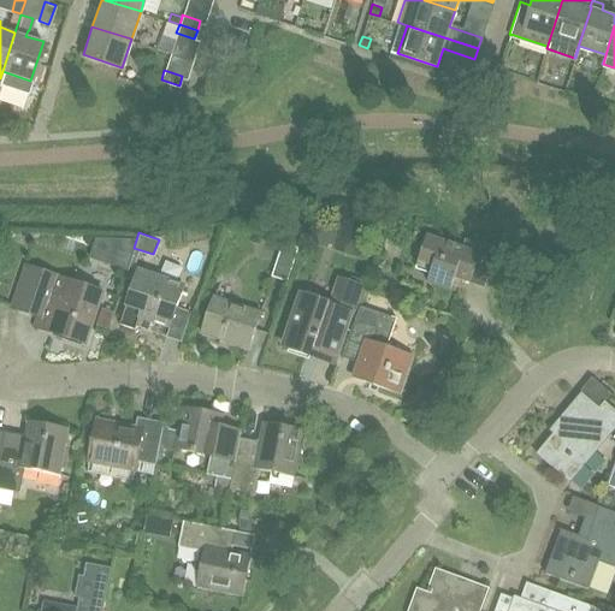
[(354,247),(367,251),(372,238),(359,233),(354,247)]
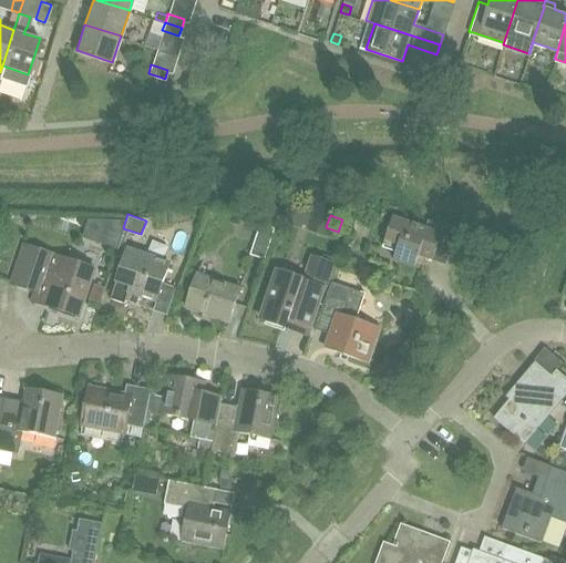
[(444,263),(453,236),(456,227),(428,218),(424,226),(392,215),(384,238),(398,243),(392,258),(413,265),(418,254),(444,263)]
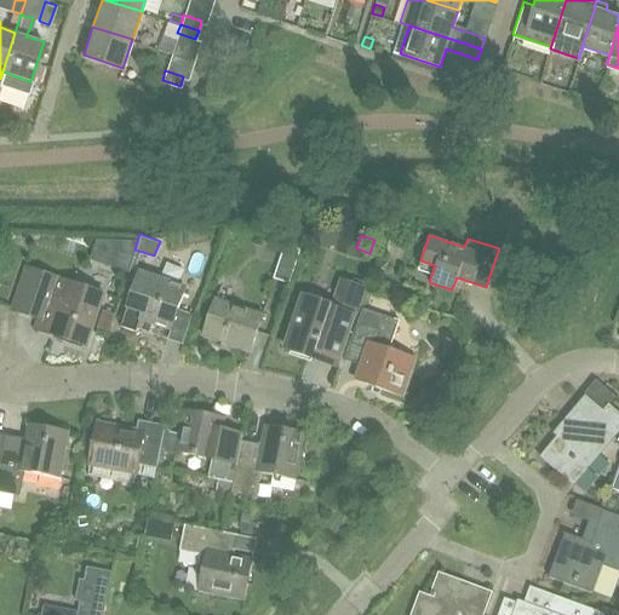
[(288,281),(296,258),(299,247),(284,242),(273,275),(288,281)]
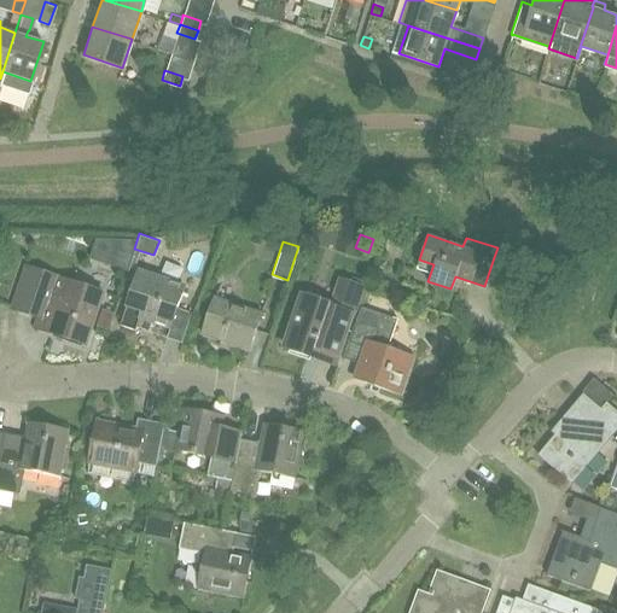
[(103,291),(52,274),(52,273),(25,263),(11,305),(39,315),(40,310),(56,315),(50,331),(85,343),(103,291)]
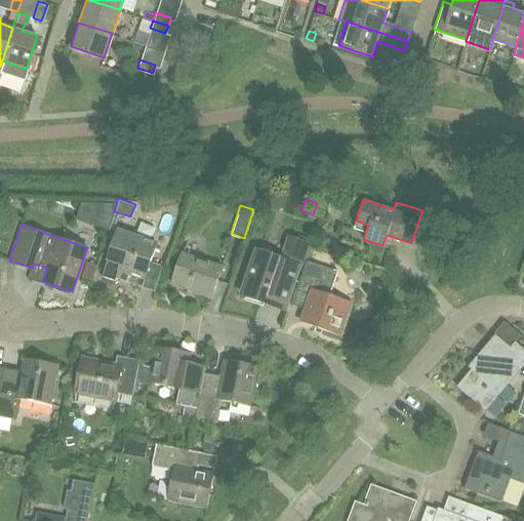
[(117,229),(102,275),(114,279),(116,273),(126,276),(127,272),(144,277),(156,242),(117,229)]
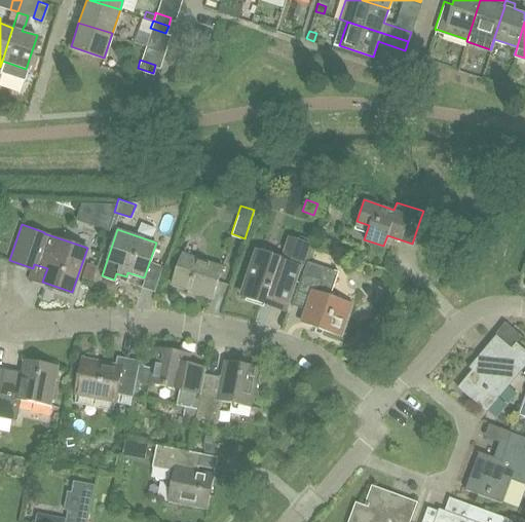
[(241,293),(271,303),(285,307),(306,244),(289,237),(282,259),(256,250),(241,293)]
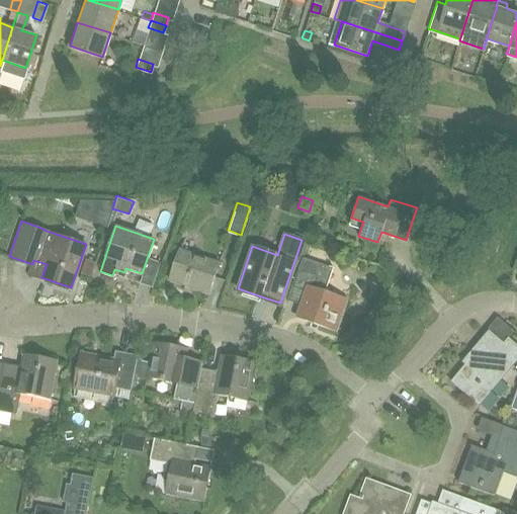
[(179,248),(169,278),(208,291),(219,261),(179,248)]
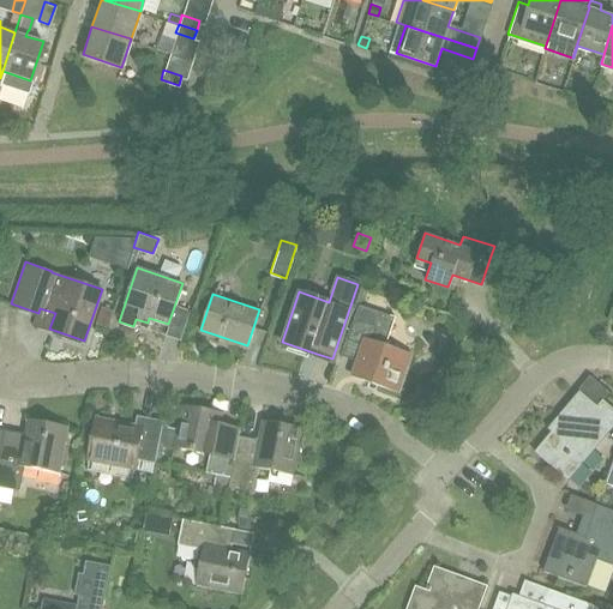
[(409,354),(384,345),(395,314),(359,301),(341,354),(356,360),(352,373),(397,389),(409,354)]
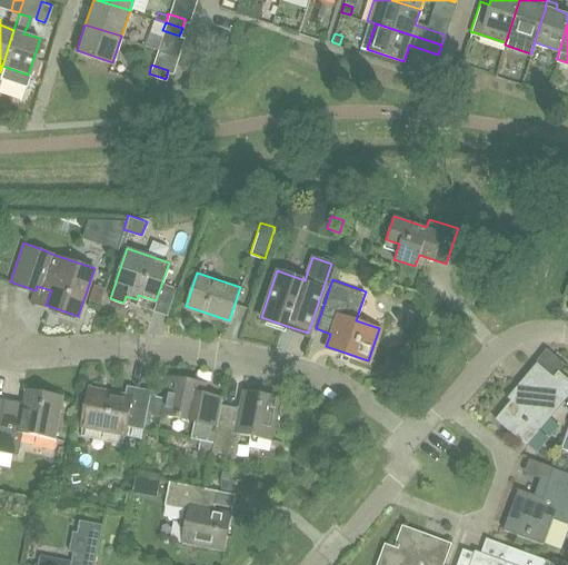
[(105,286),(95,283),(89,298),(99,301),(105,286)]
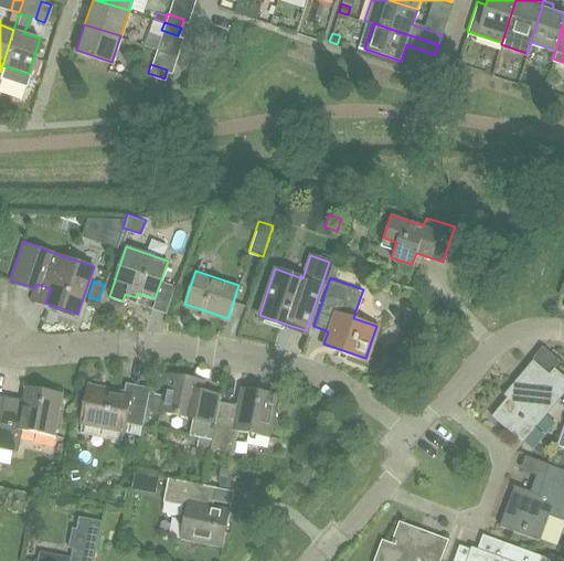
[(524,374),(491,414),(522,440),(563,389),(563,376),(553,367),(549,372),(532,359),(521,371),(524,374)]
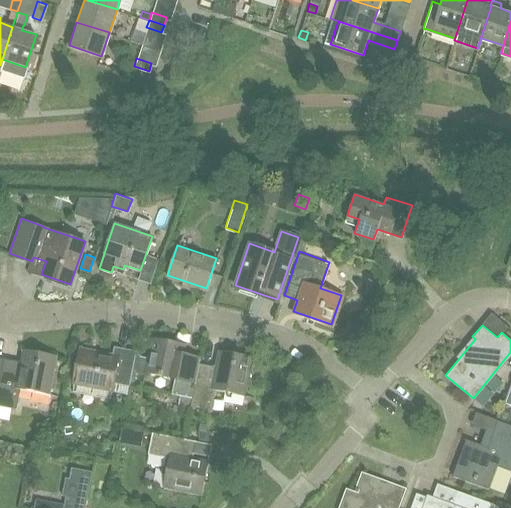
[(132,367),(144,370),(143,371),(174,377),(171,392),(191,396),(197,369),(198,365),(182,362),(186,343),(150,336),(146,357),(134,355),(132,367)]
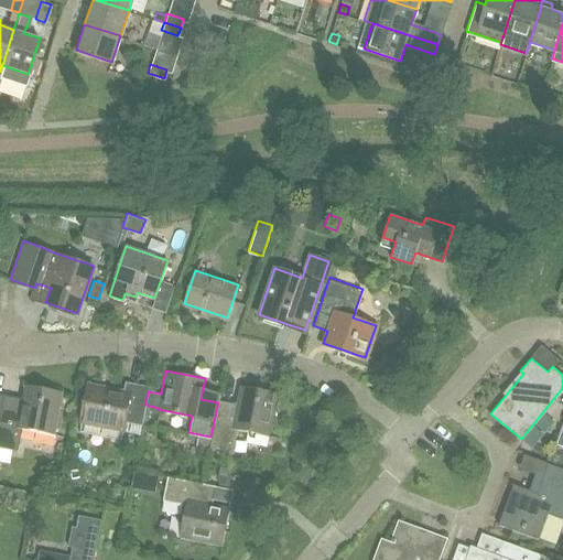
[(142,421),(145,405),(148,391),(149,385),(125,380),(122,389),(87,383),(79,421),(140,432),(142,421)]
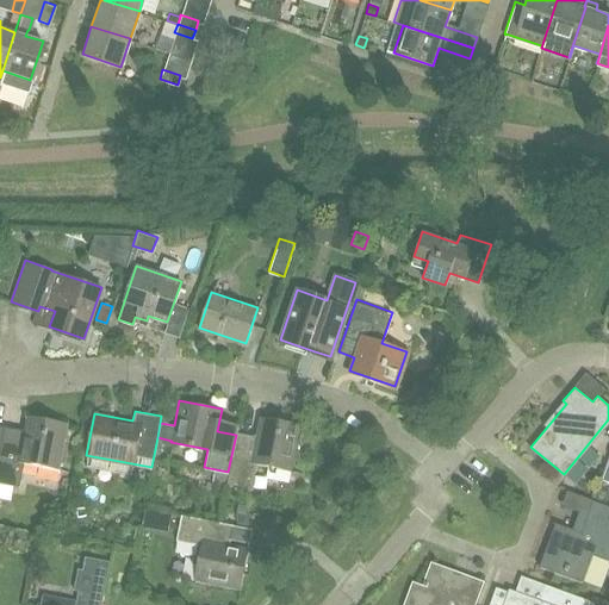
[(2,434),(0,446),(0,481),(19,485),(23,461),(58,468),(68,422),(25,413),(20,437),(2,434)]
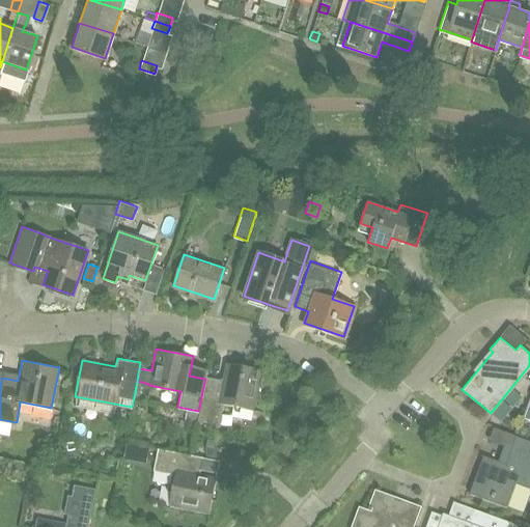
[(204,383),(198,411),(196,420),(219,425),(223,404),(254,409),(261,368),(225,362),(220,386),(204,383)]
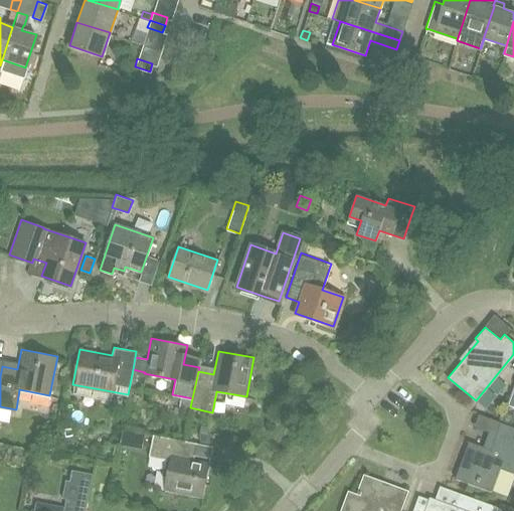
[(504,410),(500,421),(508,424),(512,413),(504,410)]
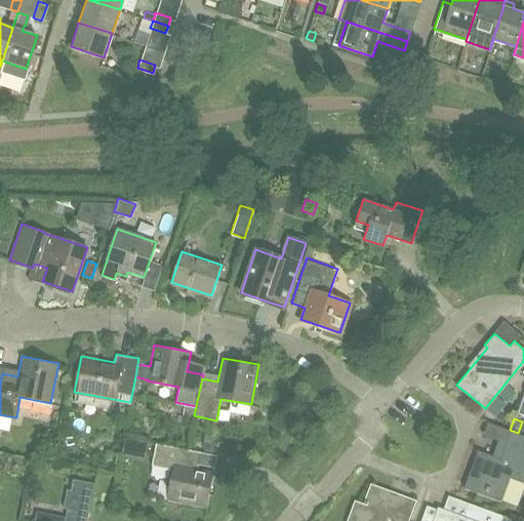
[(477,448),(464,486),(499,501),(509,476),(523,481),(523,434),(518,433),(510,430),(509,429),(499,456),(477,448)]
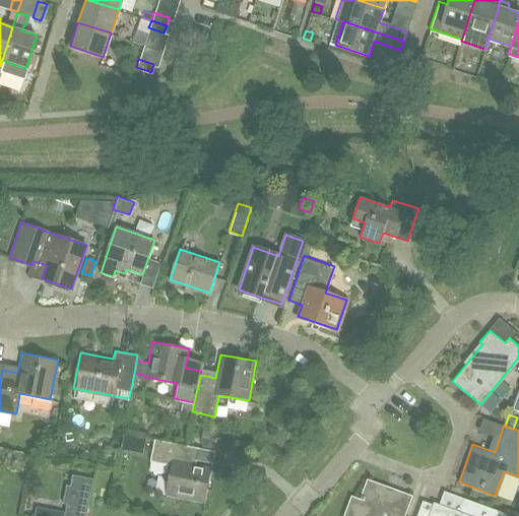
[(138,434),(135,450),(141,451),(144,436),(138,434)]
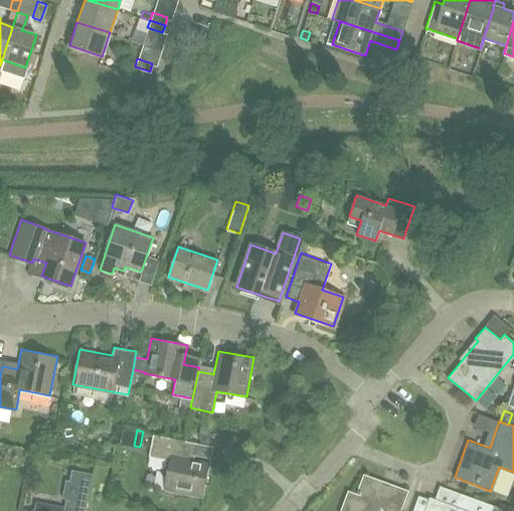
[(152,434),(148,455),(169,460),(163,489),(202,497),(209,461),(186,457),(189,441),(152,434)]
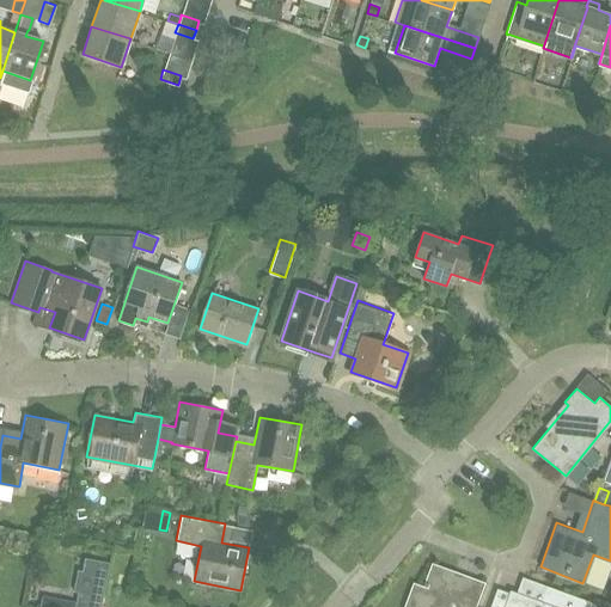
[(101,606),(109,564),(84,559),(83,569),(78,568),(73,589),(78,589),(74,606),(101,606)]
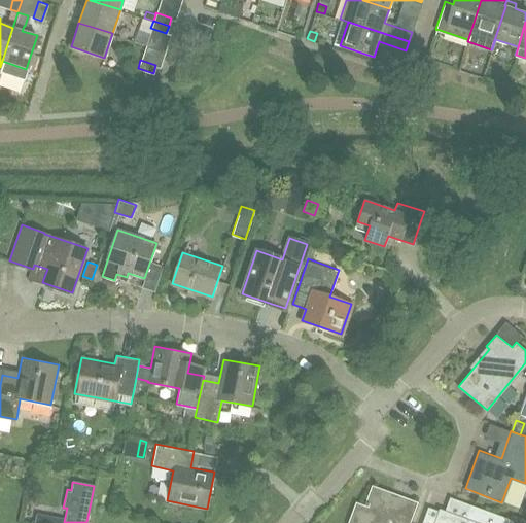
[(355,502),(349,521),(353,522),(408,522),(416,501),(372,485),(364,506),(355,502)]
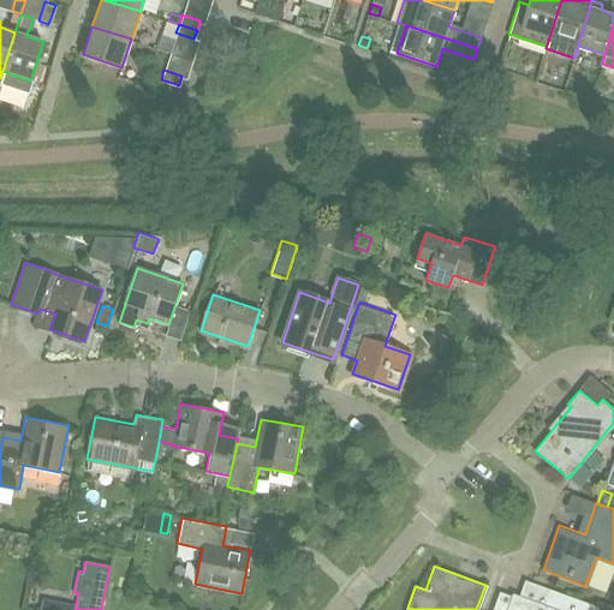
[(596,609),(598,605),(549,587),(543,603),(512,592),(505,609),(596,609)]
